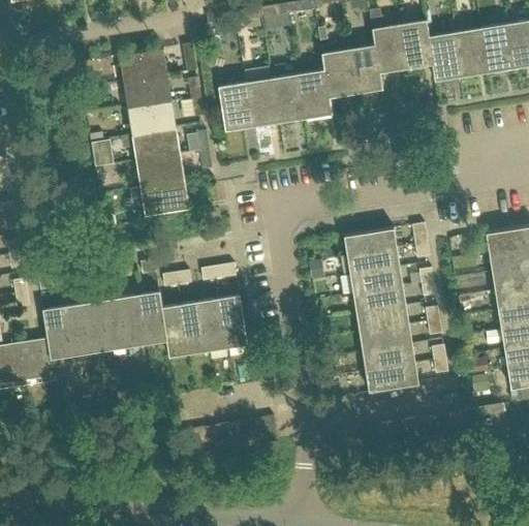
[(315,9),(314,5),(313,0),(312,0),(293,3),(296,12),(315,9)]
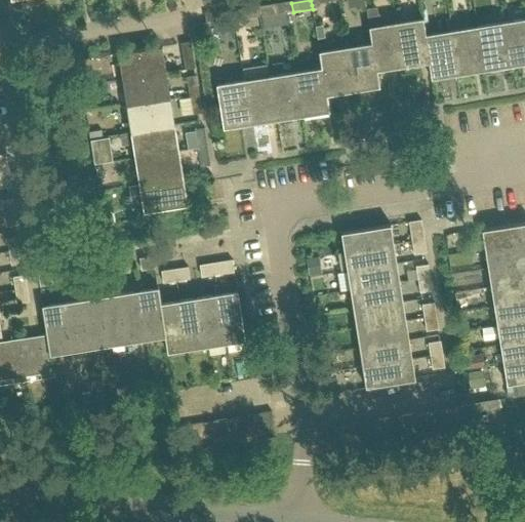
[(257,8),(259,18),(278,15),(276,5),(257,8)]
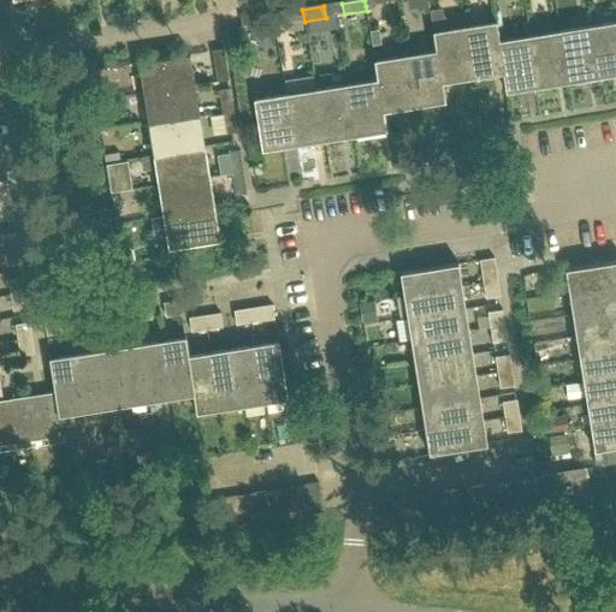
[(282,24),(304,22),(302,10),(280,13),(282,24)]
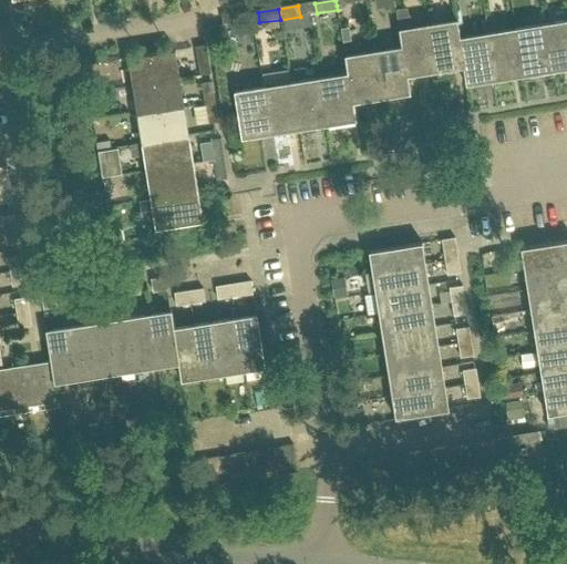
[(435,74),(428,27),(413,29),(411,20),(406,9),(395,11),(401,49),(402,48),(406,79),(408,78),(435,74)]
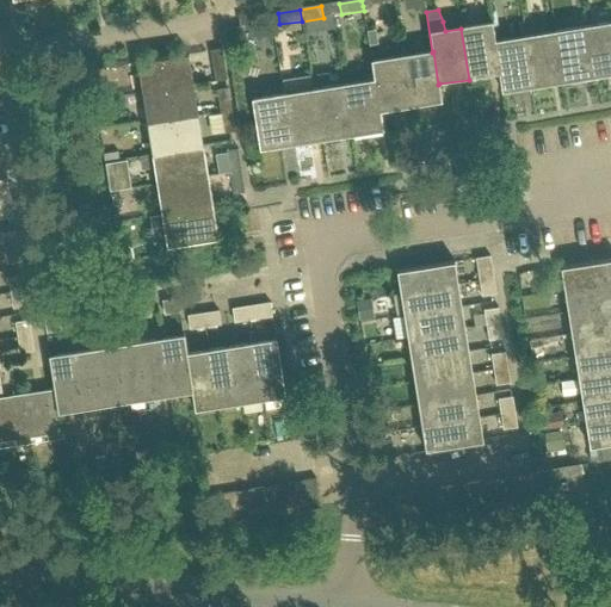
[(240,31),(263,28),(260,17),(239,19),(240,31)]
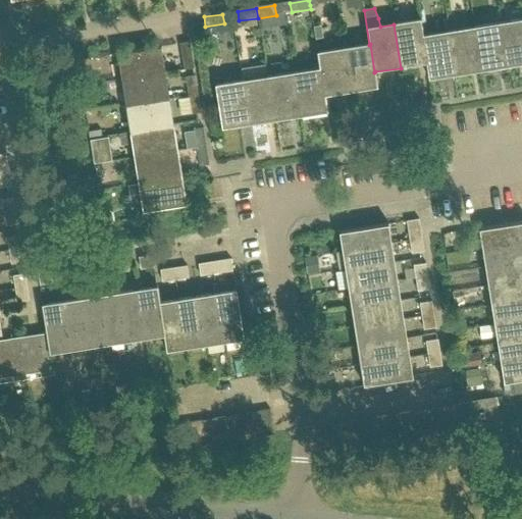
[(423,36),(421,19),(394,24),(401,68),(426,64),(427,63),(423,36)]
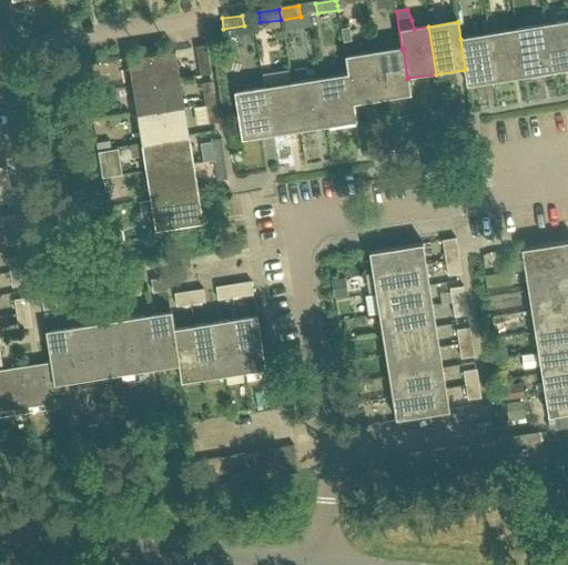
[(567,21),(545,26),(553,73),(567,70),(567,21)]
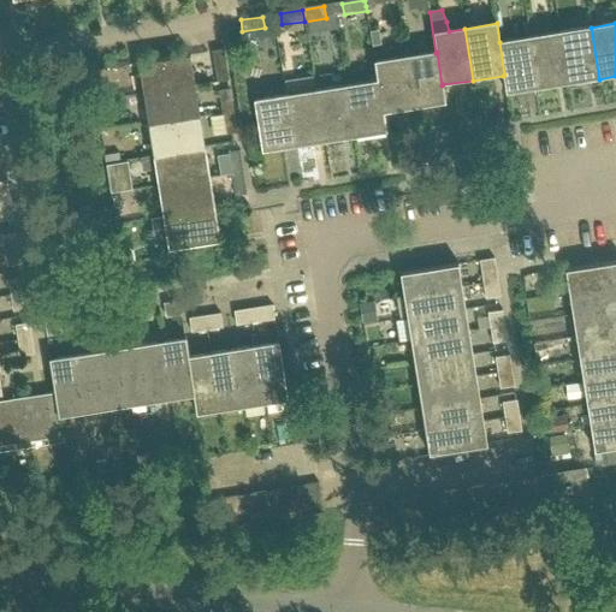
[(568,84),(599,79),(591,28),(560,33),(568,84)]
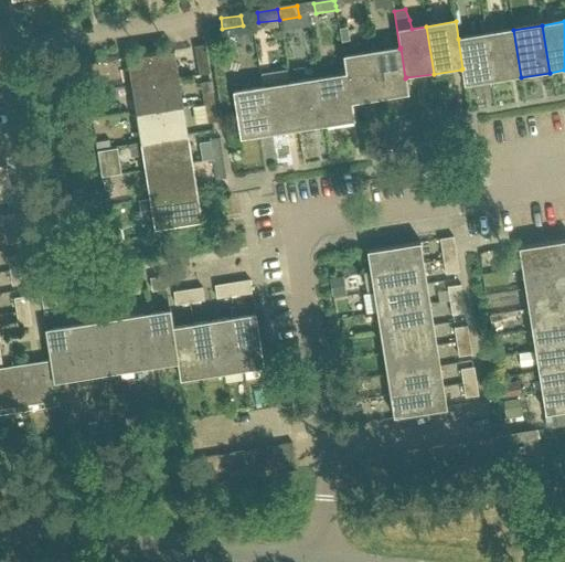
[(492,82),(521,77),(513,30),(486,34),(492,82)]
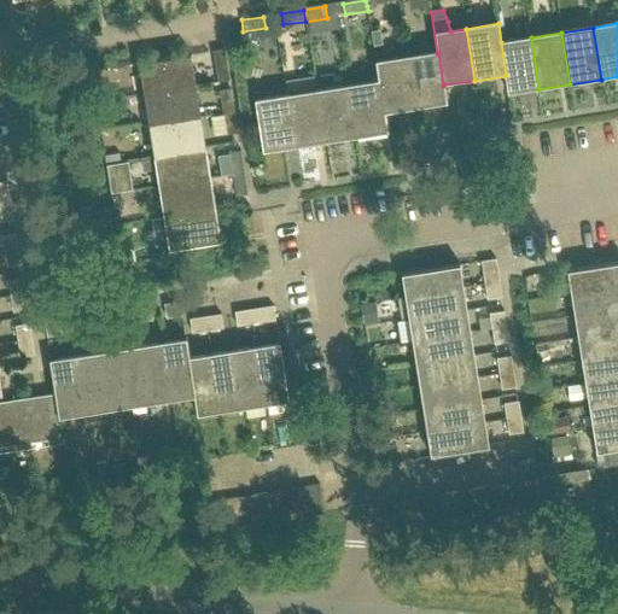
[(508,94),(538,89),(531,37),(501,42),(506,75),(505,76),(508,94)]
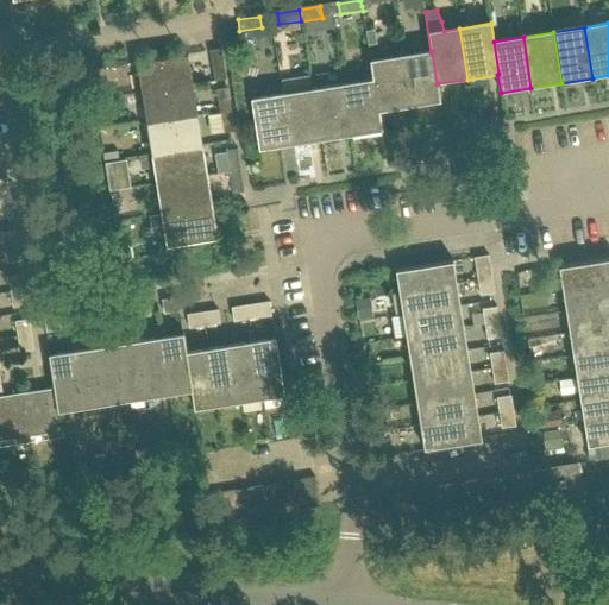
[(214,83),(225,81),(220,51),(209,52),(214,83)]
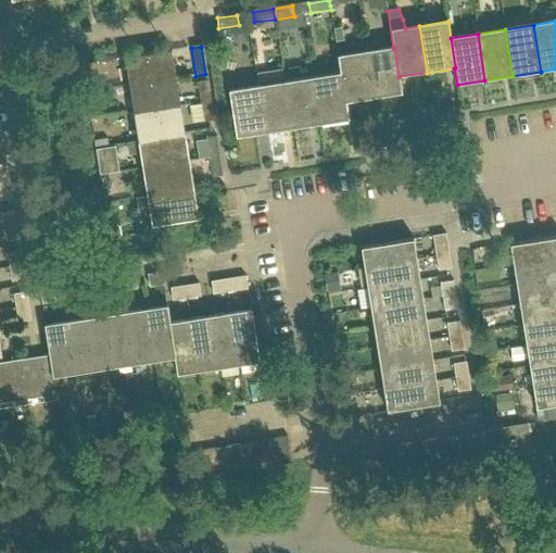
[(402,93),(400,76),(399,77),(394,47),(393,48),(366,52),(374,98),(402,93)]
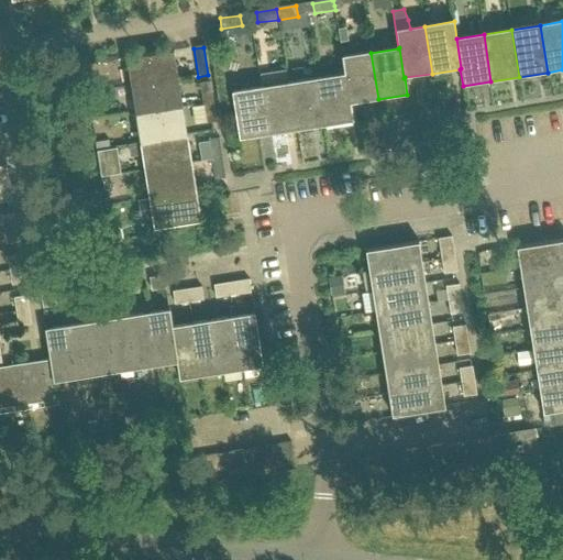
[(131,88),(178,80),(173,52),(127,59),(131,88)]
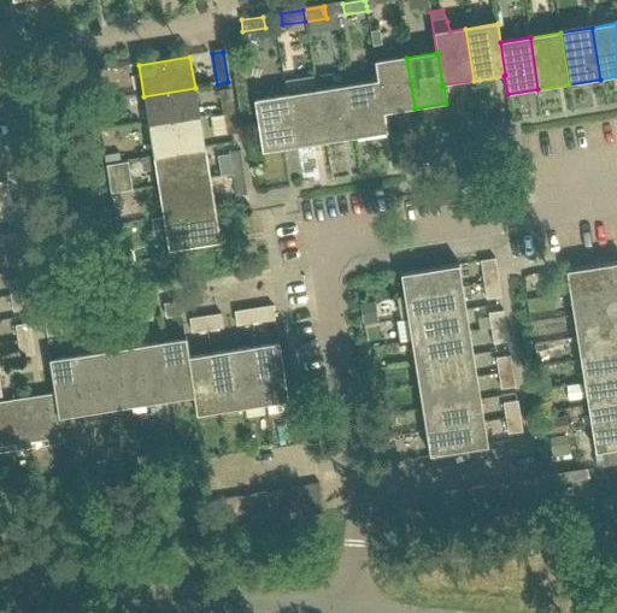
[(385,113),(415,108),(406,58),(375,63),(377,81),(378,81),(383,113),(385,113)]
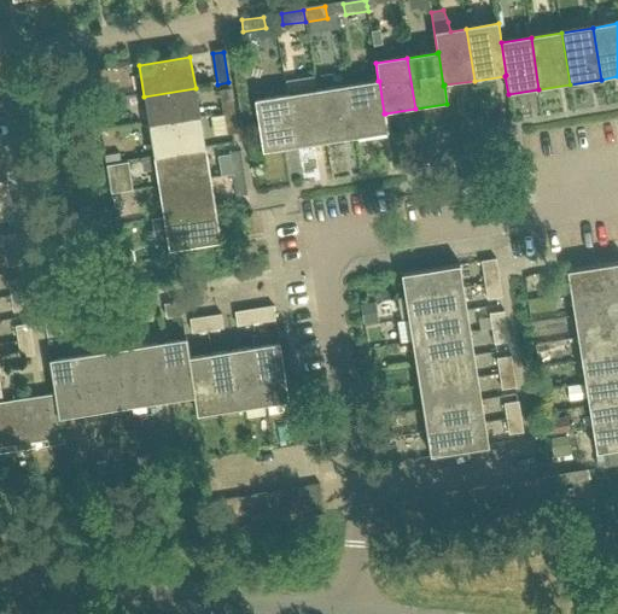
[(388,133),(385,113),(384,113),(379,81),(378,81),(348,86),(356,138),(388,133)]
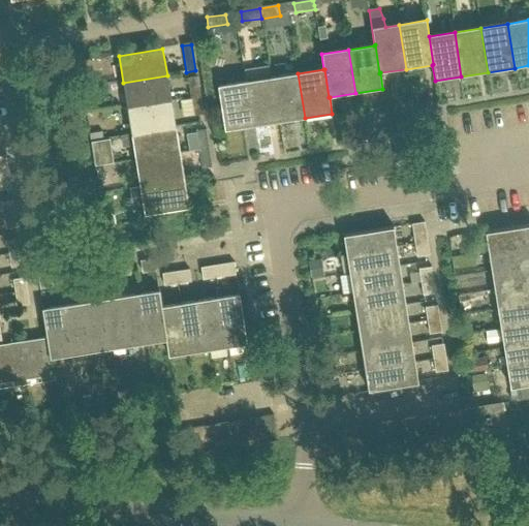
[(278,122),(305,118),(298,73),(271,78),(278,122)]
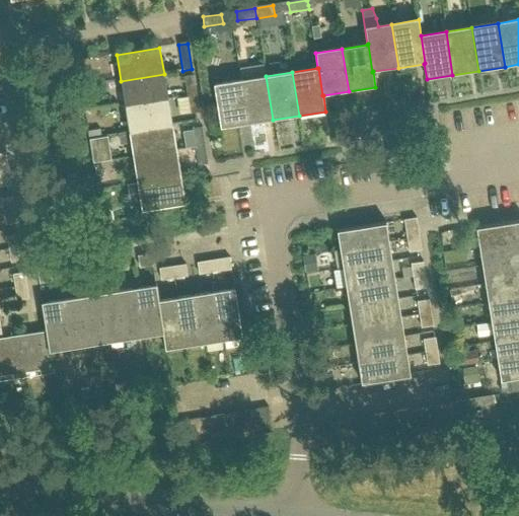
[(125,106),(168,99),(164,74),(121,81),(125,106)]
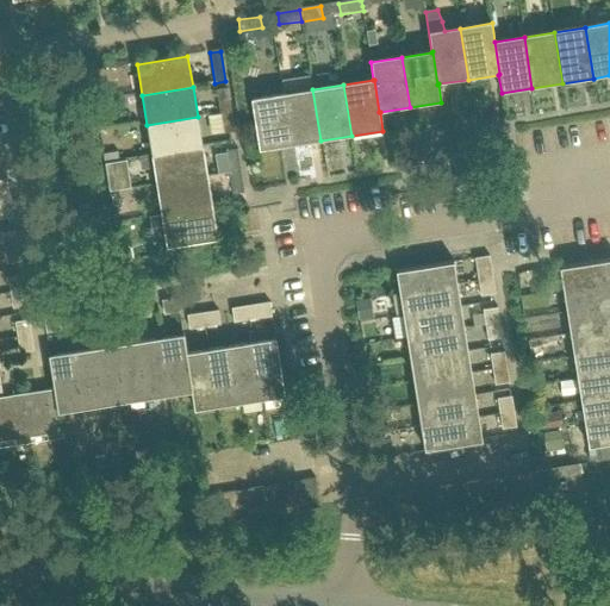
[(291,145),(321,141),(312,89),(282,95),(291,145)]
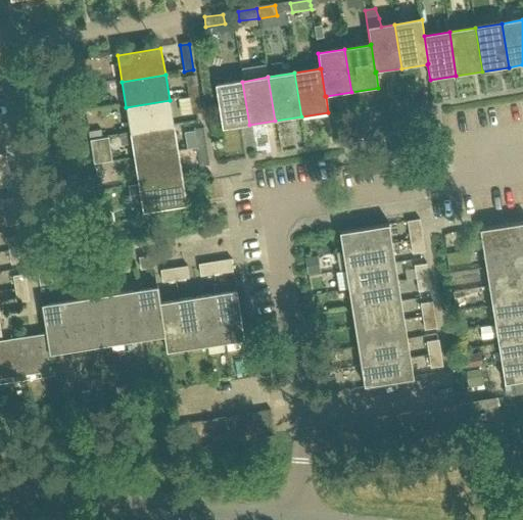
[(188,97),(198,96),(195,78),(185,79),(188,97)]
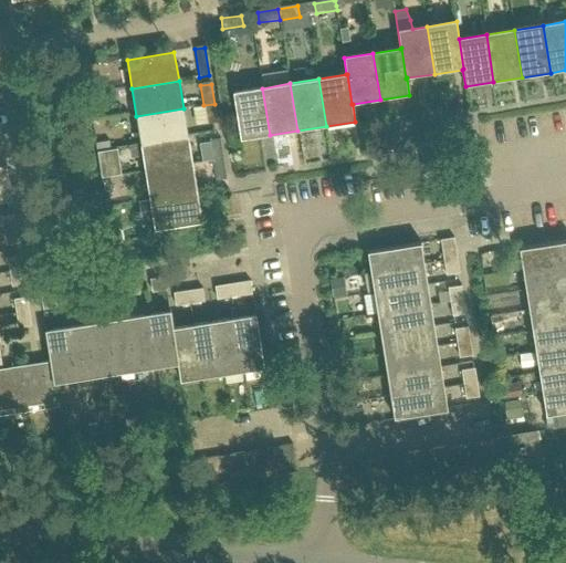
[(241,139),(270,135),(262,89),(233,93),(241,139)]
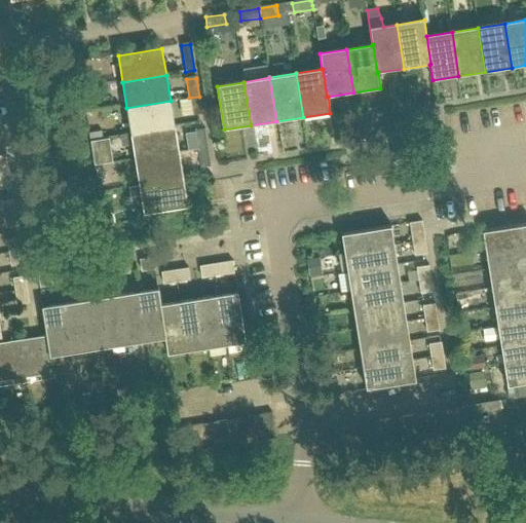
[(199,97),(189,98),(192,116),(202,115),(199,97)]
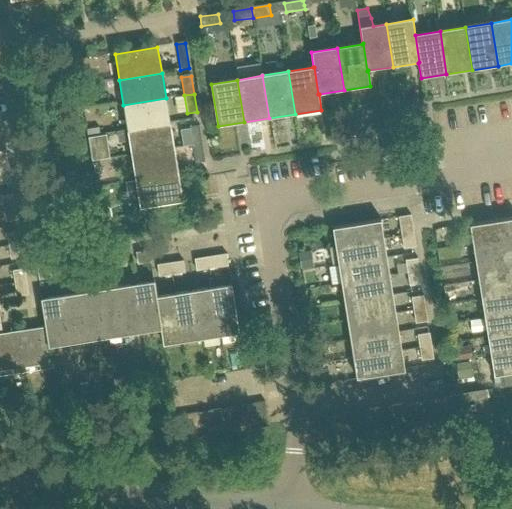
[(127,131),(170,124),(166,98),(123,105),(127,131)]
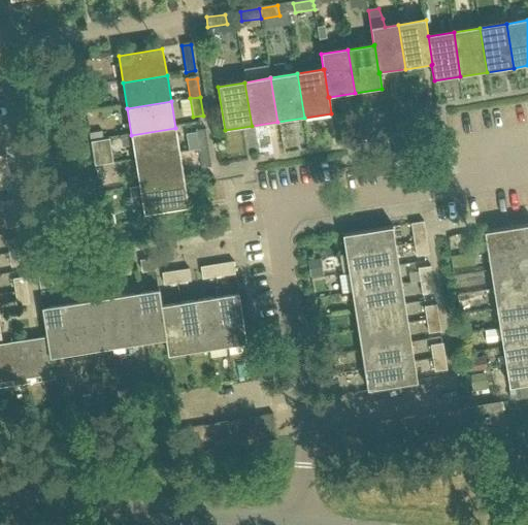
[(135,161),(179,154),(175,128),(131,135),(121,136),(123,146),(133,145),(135,161)]
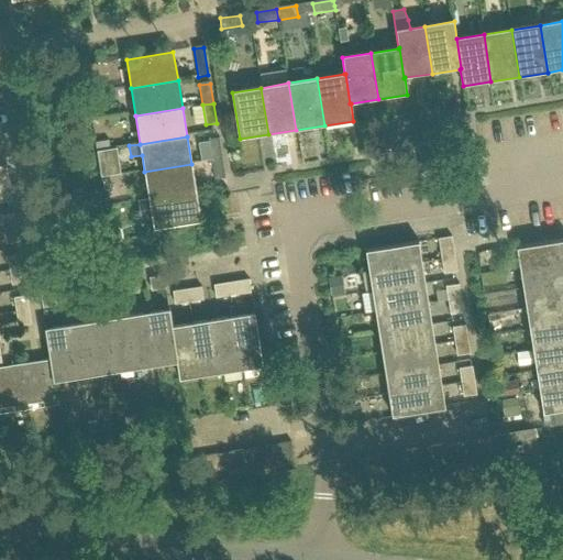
[(212,161),(222,160),(219,140),(209,141),(212,161)]
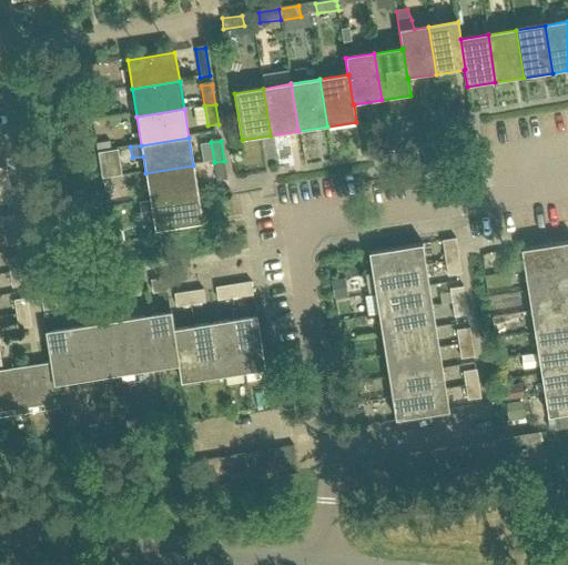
[(224,161),(214,162),(217,183),(227,181),(224,161)]
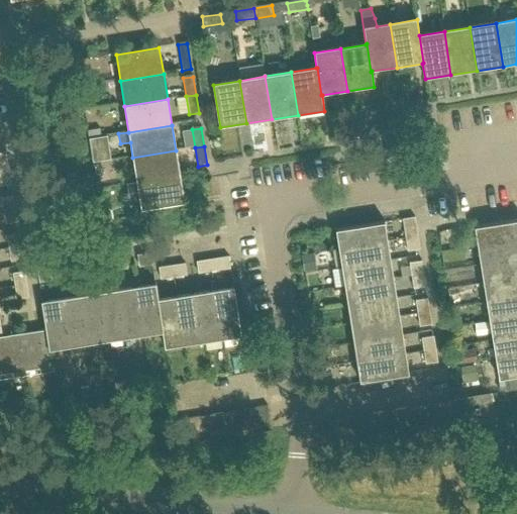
[(136,184),(180,177),(176,150),(132,158),(136,184)]
